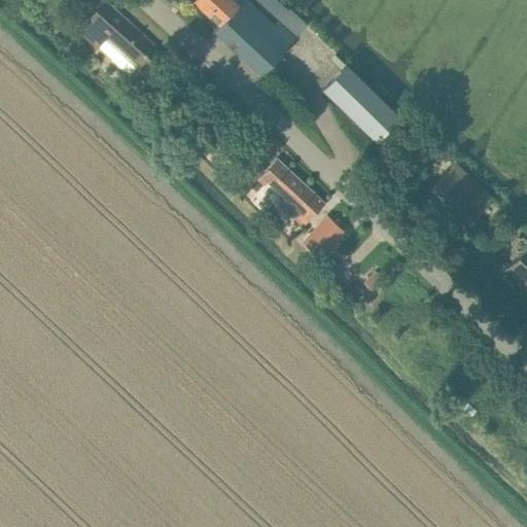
[(98,45),(130,74),(139,64),(140,65),(142,64),(152,73),(168,58),(105,0),(79,29),(98,45)]
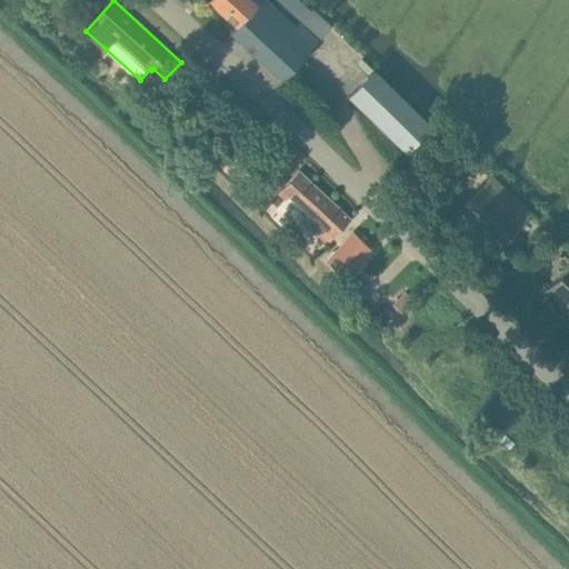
[(281,80),(287,75),(317,41),(298,23),(296,27),(266,0),(261,0),(257,5),(251,0),(209,0),(209,1),(236,27),(230,33),(281,80)]
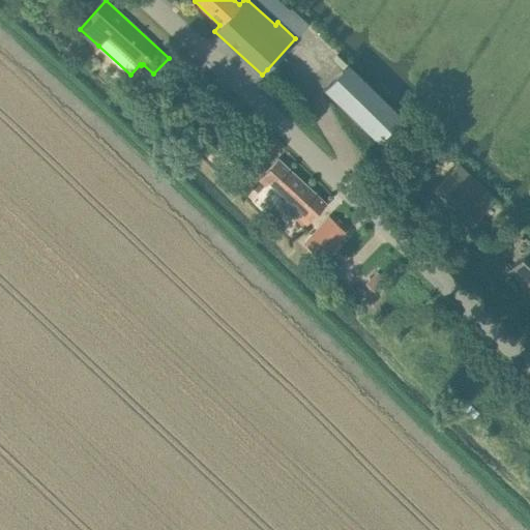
[(287,8),(277,0),(258,0),(297,36),(308,24),(289,6),(287,8)]
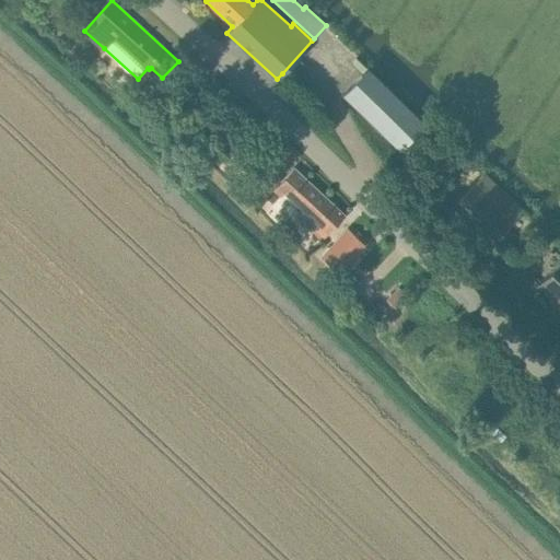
[(369,69),(358,79),(342,94),(399,150),(424,124),(369,69)]
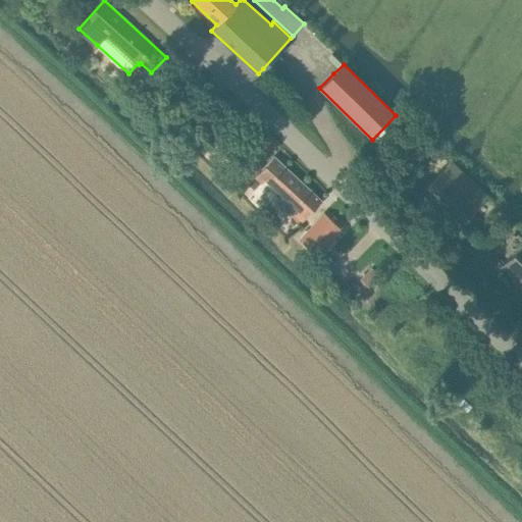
[(259,171),(255,175),(262,183),(266,178),(281,194),(299,210),(295,214),(302,221),(306,217),(314,208),(321,201),(298,178),(275,157),(259,171)]
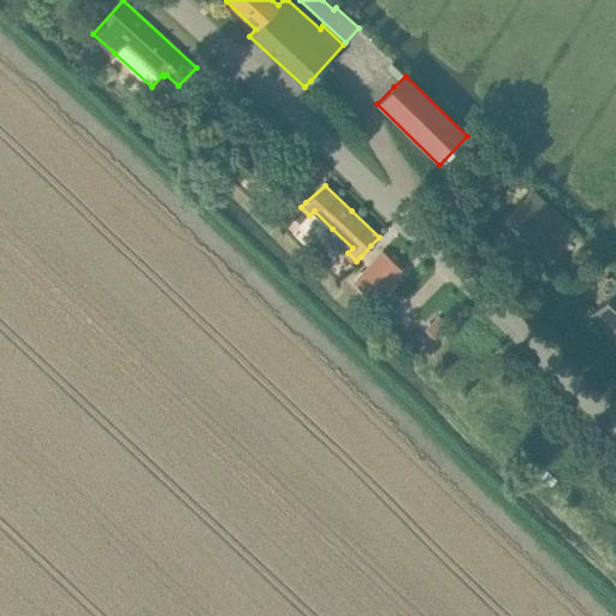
[(501,225),(543,267),(563,247),(578,232),(532,190),(501,225)]
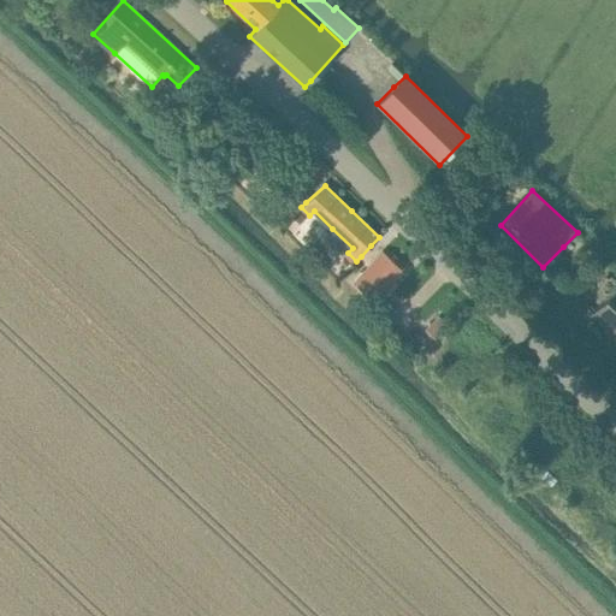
[(369,265),(354,282),(374,302),(402,273),(384,255),(381,253),(379,254),(369,265)]
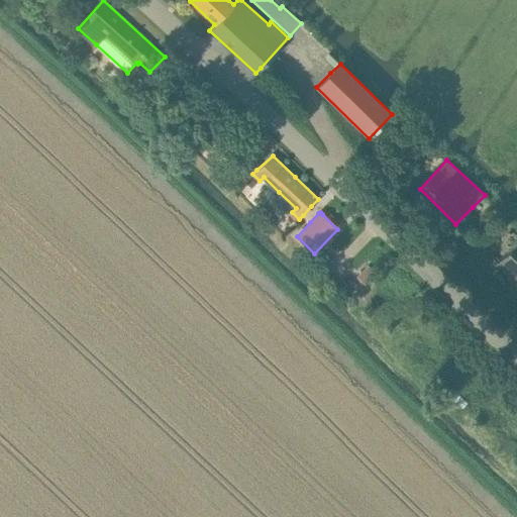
[(516,281),(516,242),(498,264),(516,281)]
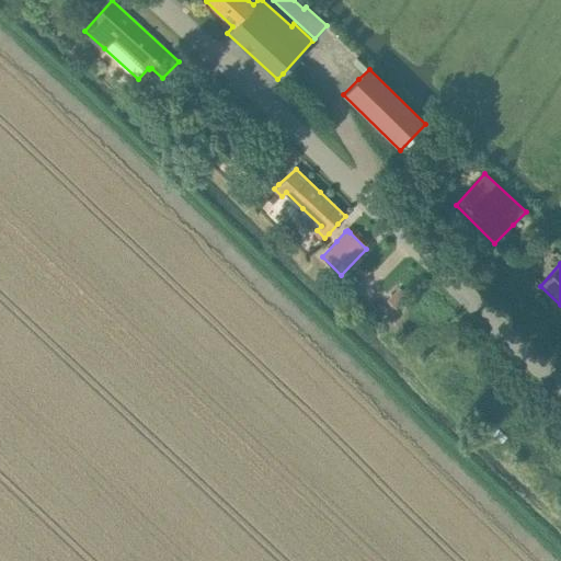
[(396,290),(387,299),(397,309),(408,298),(398,288),(396,290)]
